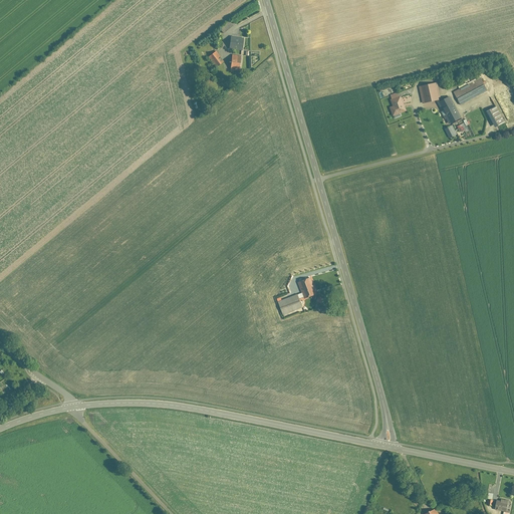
[(232,38),(231,49),(245,50),(246,39),(232,38)]
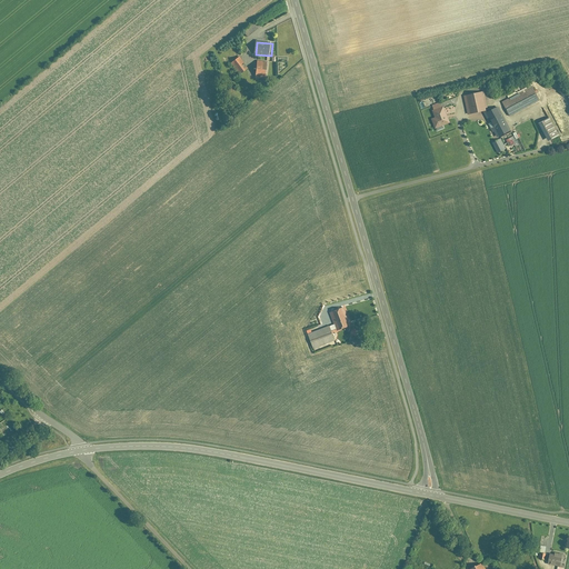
[(241,57),(232,63),(241,77),(250,70),(241,57)]
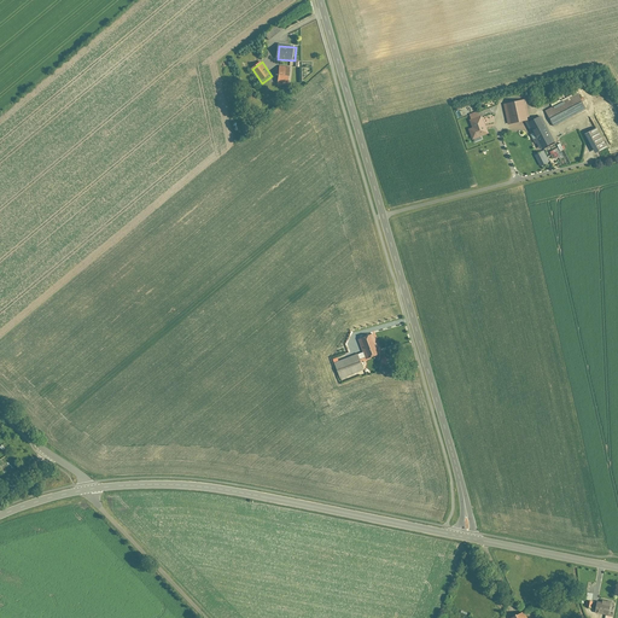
[(280,69),(278,85),(292,88),(295,73),(280,69)]
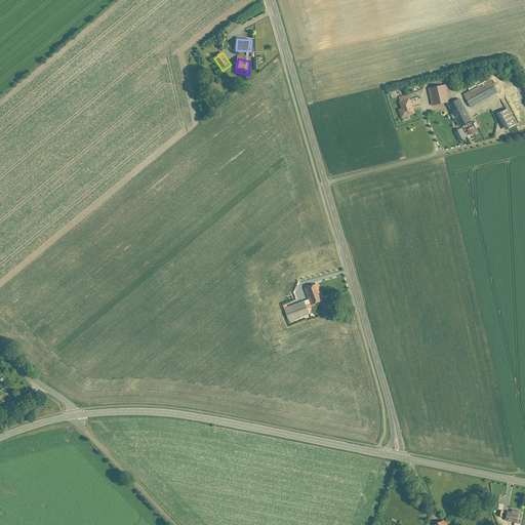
[(491,79),(463,93),(471,108),(498,93),(491,79)]
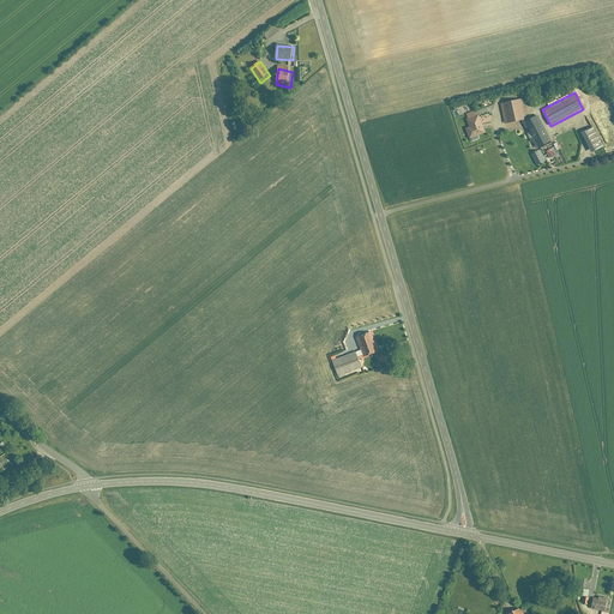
[(500,103),(505,125),(525,120),(521,100),(500,103)]
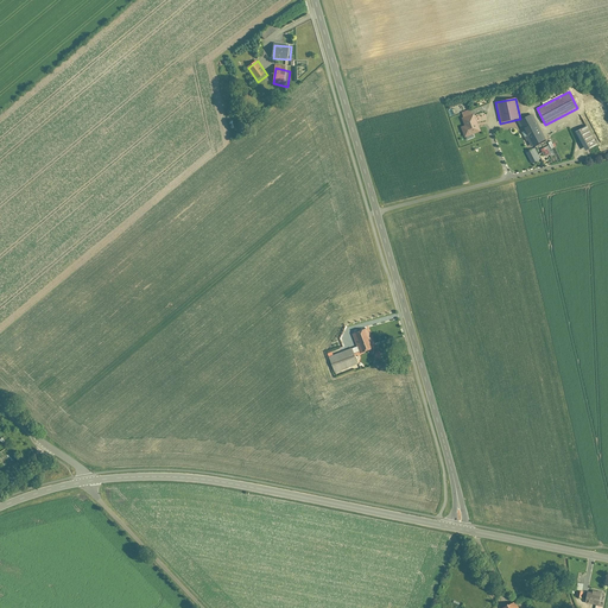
[(462,127),(466,138),(482,133),(476,115),(463,119),(466,126),(462,127)]
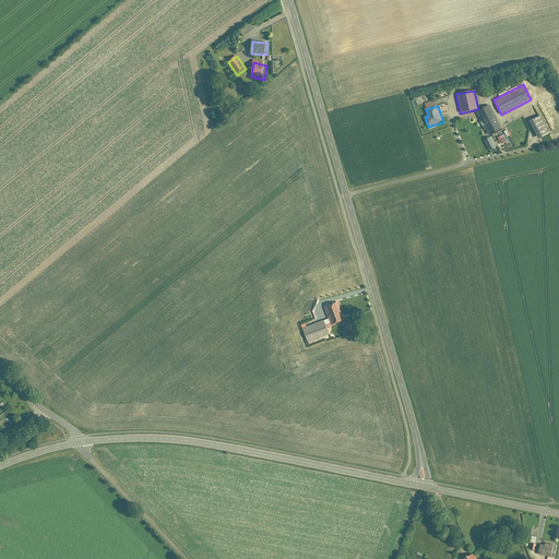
[(492,106),(478,113),(490,138),(485,140),(490,152),(500,147),(495,137),(504,132),(492,106)]
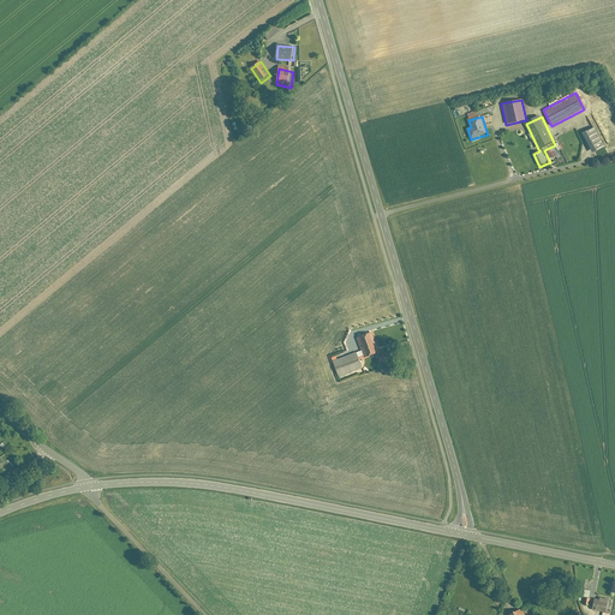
[(604,147),(593,127),(581,133),(592,153),(604,147)]
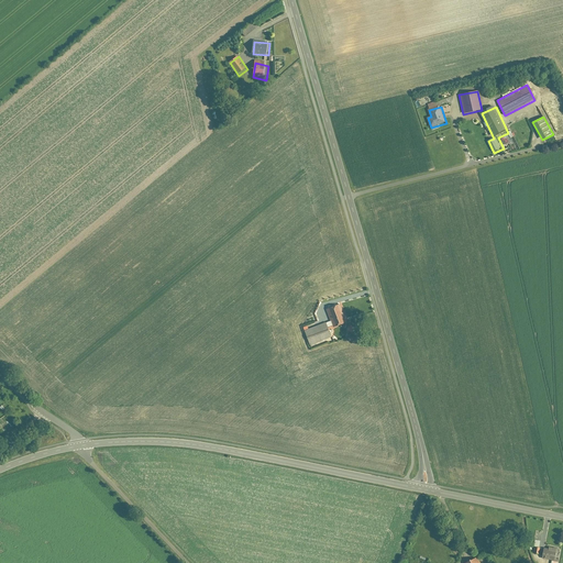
[(332,339),(330,331),(349,323),(342,305),(328,310),(332,321),(307,330),(312,346),(332,339)]
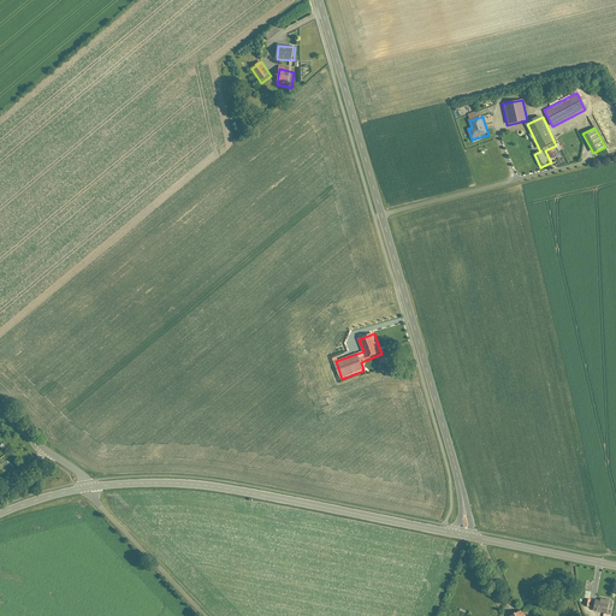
[(598,599),(596,612),(609,614),(611,602),(598,599)]
